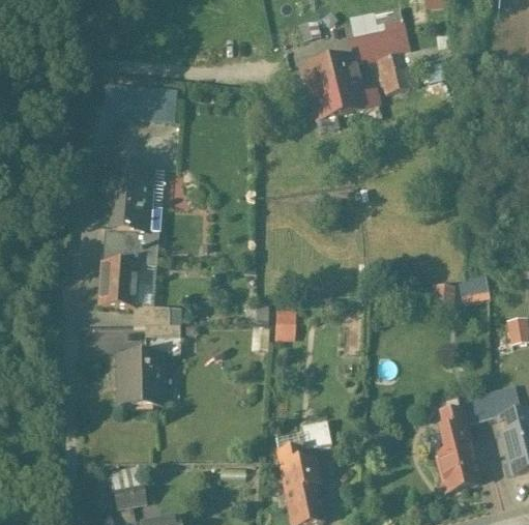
[(424,0),(425,8),(449,5),(448,0),(424,0)]
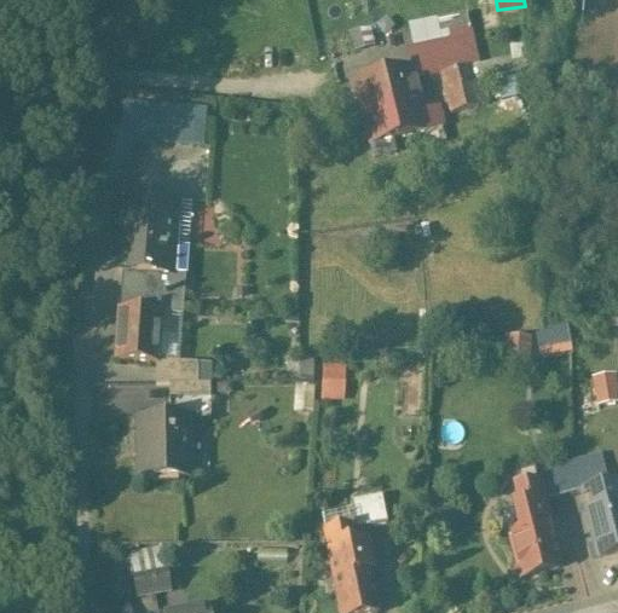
[(467,9),(435,16),(439,30),(448,28),(469,23),(467,9)]
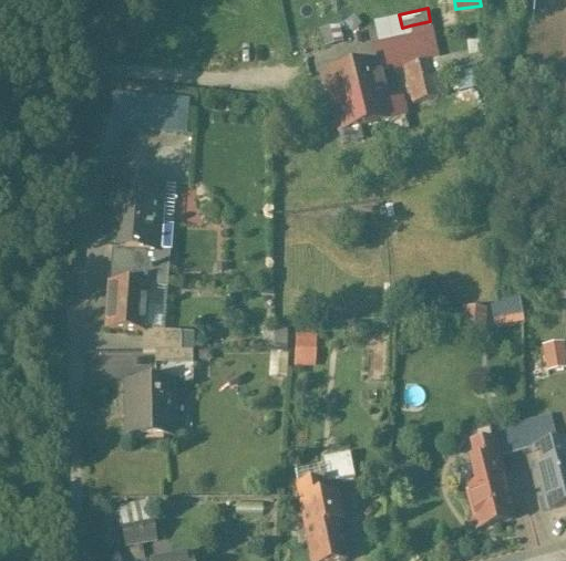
[(399,14),(376,20),(380,39),(411,31),(410,26),(402,28),(399,14)]
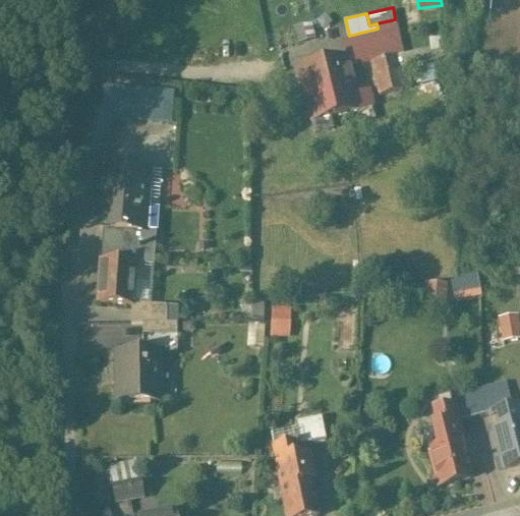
[(395,19),(377,23),(378,29),(349,36),(353,51),(356,51),(359,62),(371,59),(403,52),(395,19)]
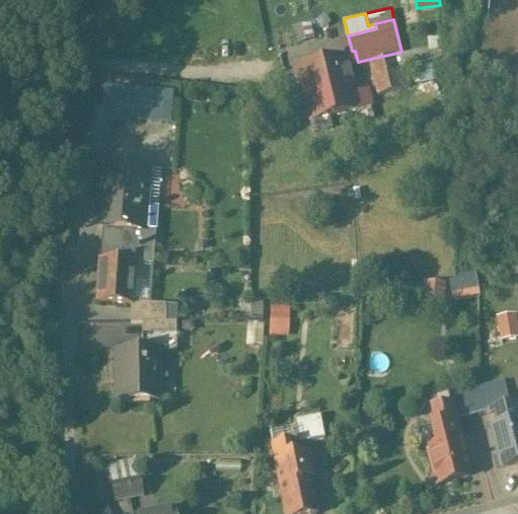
[(352,51),(296,64),(313,130),(331,125),(328,114),(372,102),(367,86),(355,89),(349,65),(358,62),(355,51),(352,51)]
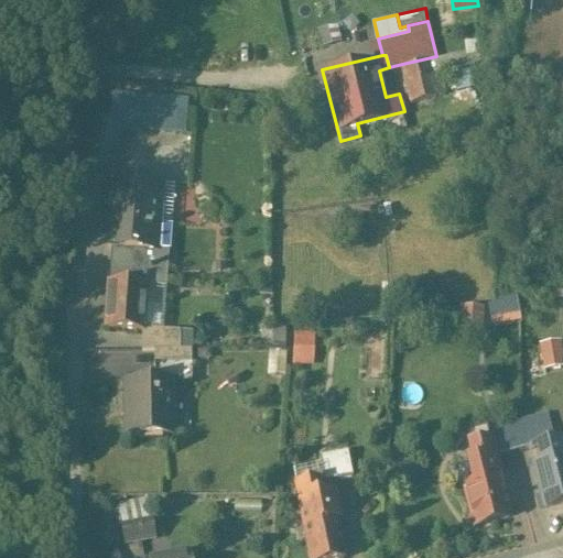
[(436,56),(402,64),(411,100),(445,91),(436,56)]
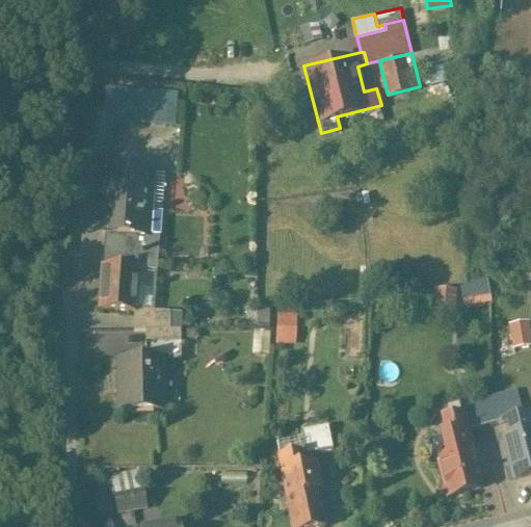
[(178,93),(104,86),(102,114),(112,115),(176,121),(178,93)]
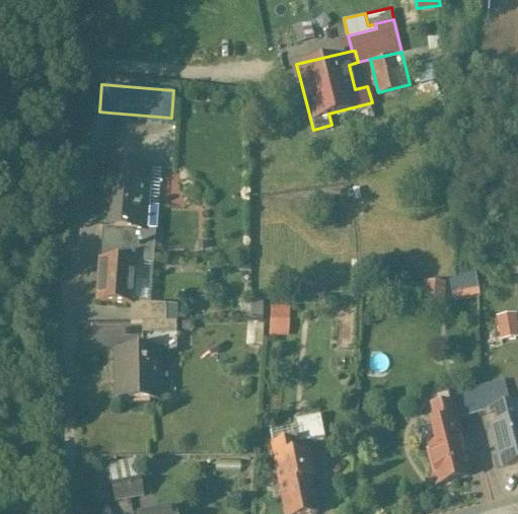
[(99,112),(78,111),(75,146),(107,148),(109,113),(99,112)]
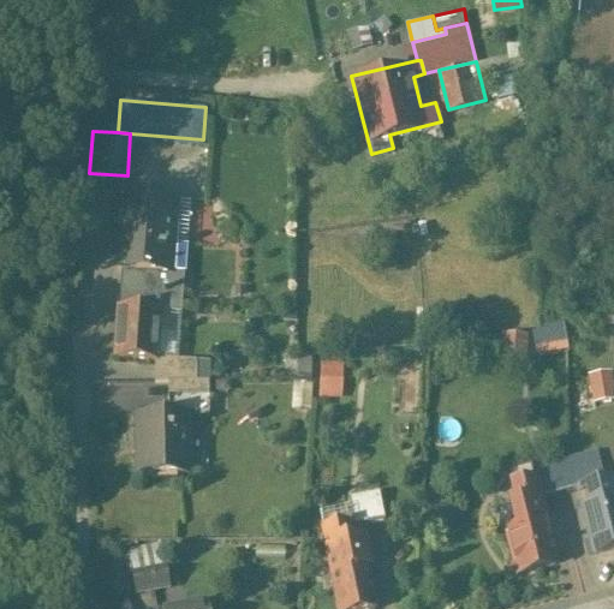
[(176,196),(123,191),(117,267),(125,267),(121,305),(178,309),(182,309),(184,269),(170,268),(176,196)]
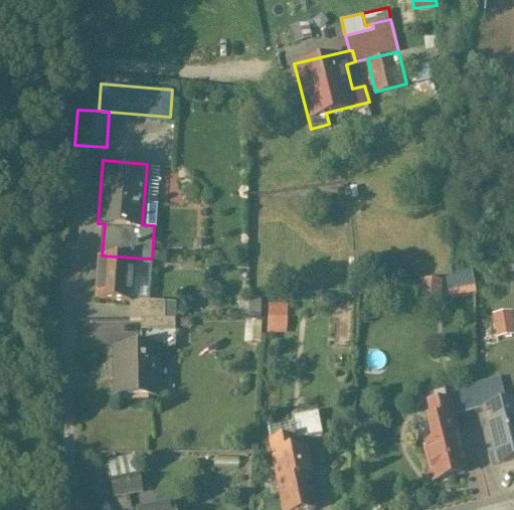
[(102,256),(100,255),(97,298),(129,300),(131,300),(131,297),(146,298),(149,259),(102,256)]
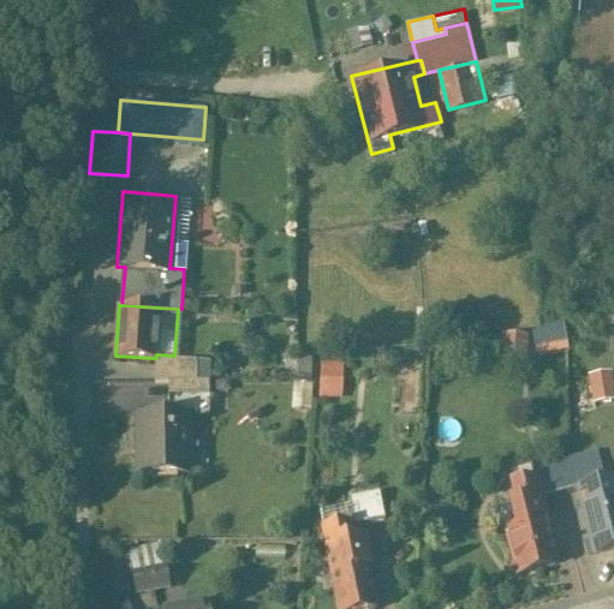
[(530,329),(507,328),(506,354),(529,356),(530,329)]
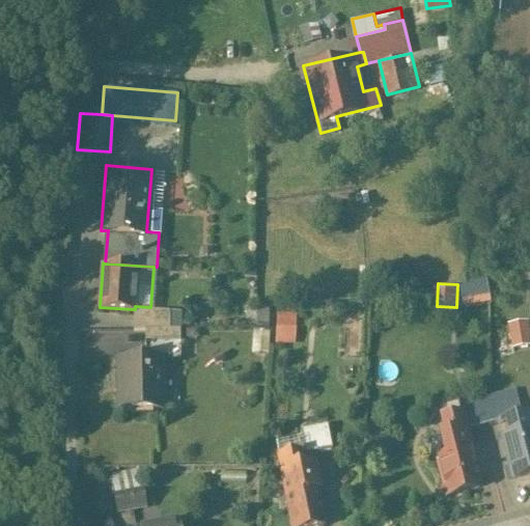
[(302,296),(282,296),(282,327),(302,327),(302,296)]
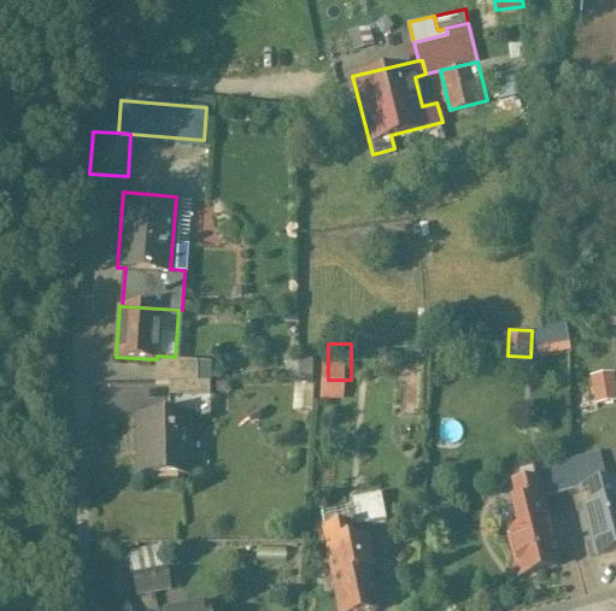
[(175,357),(157,356),(157,359),(154,359),(156,381),(169,381),(169,380),(197,379),(197,358),(175,357)]
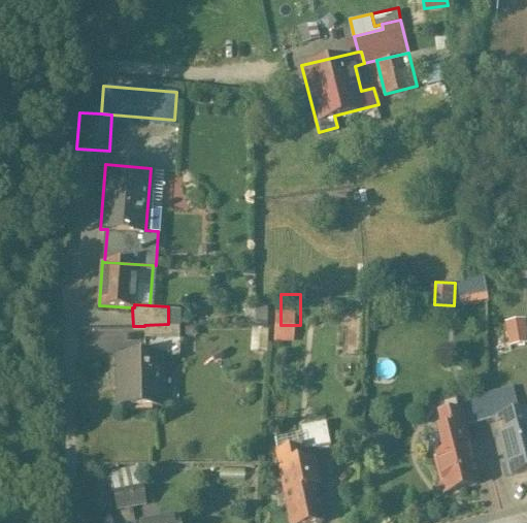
[(266,304),(255,304),(255,320),(266,321),(266,304)]
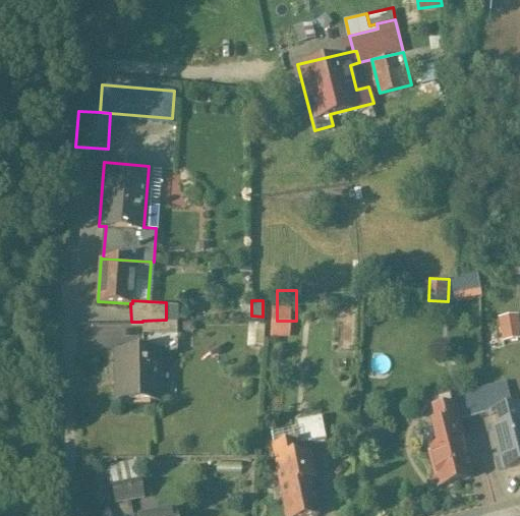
[(177,302),(166,302),(166,320),(176,320),(177,320),(177,302)]
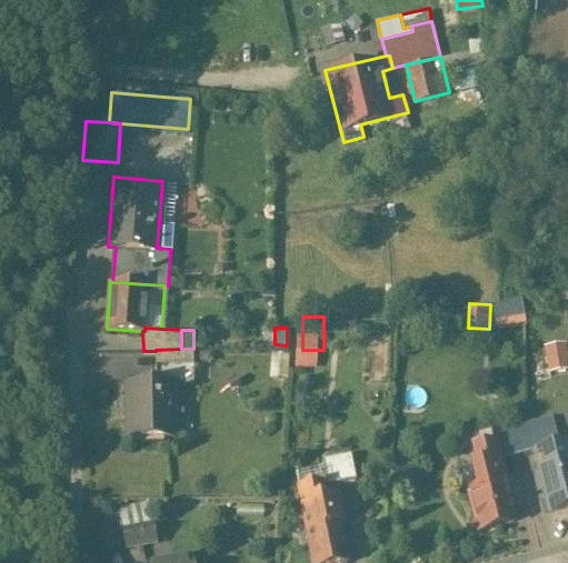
[(567,339),(545,341),(547,363),(567,361),(567,339)]
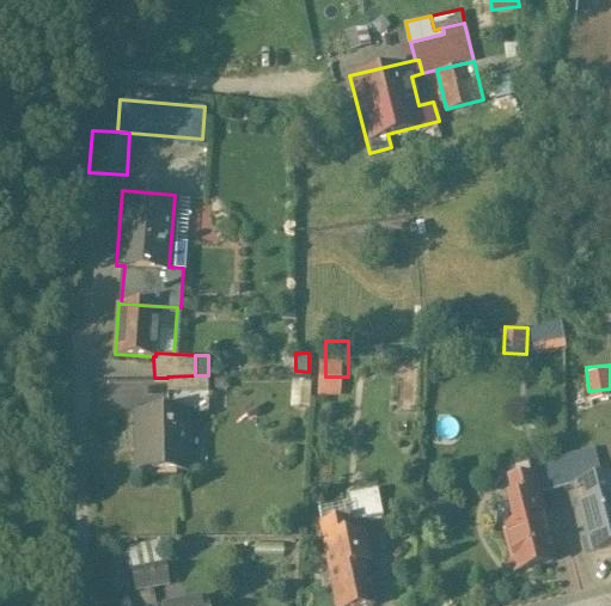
[(207,377),(207,375),(195,375),(167,377),(167,378),(167,396),(169,396),(208,396),(207,377)]
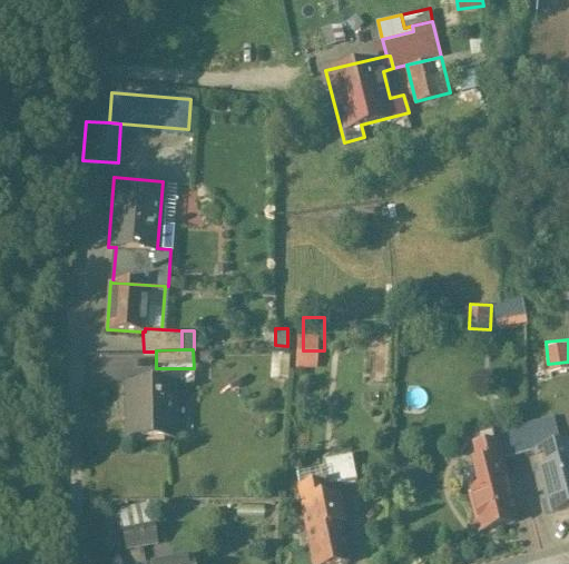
[(156,383),(128,383),(129,437),(175,437),(175,382),(157,382),(157,368),(156,368),(156,383)]
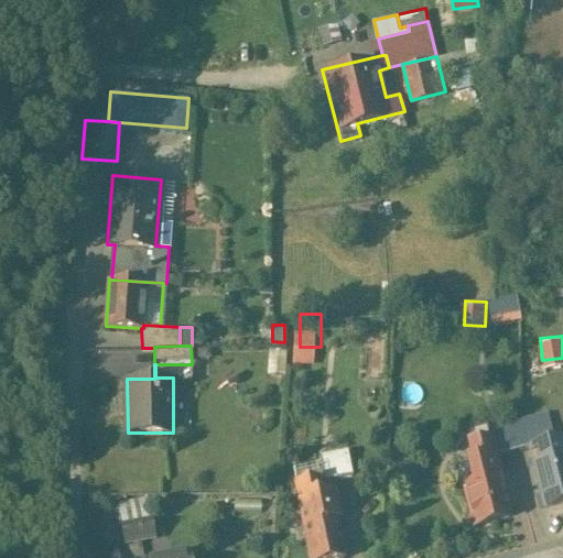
[(548,412),(520,418),(521,446),(554,437),(548,412)]
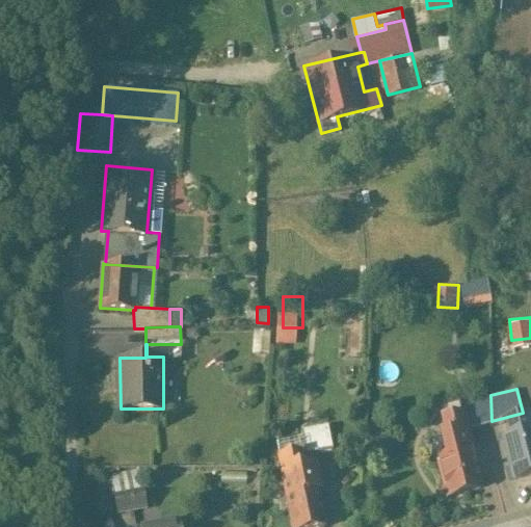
[(490,395),(459,402),(466,428),(492,421),(490,395)]
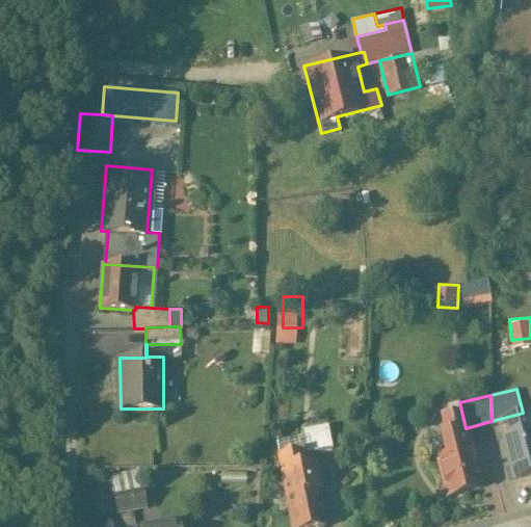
[(458,400),(443,403),(442,418),(445,432),(446,433),(466,428),(459,402),(458,400)]
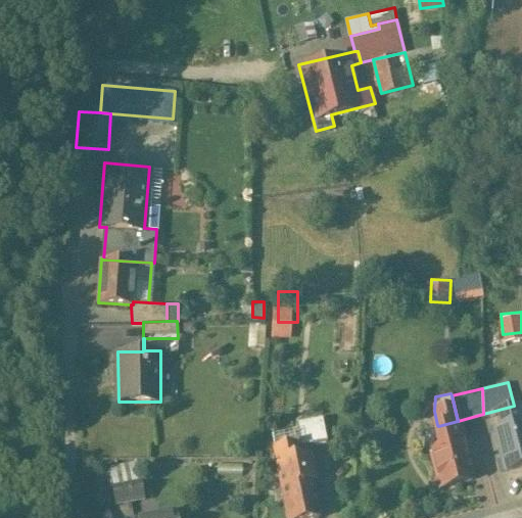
[(521,407),(499,412),(503,429),(495,431),(521,424),(521,407)]
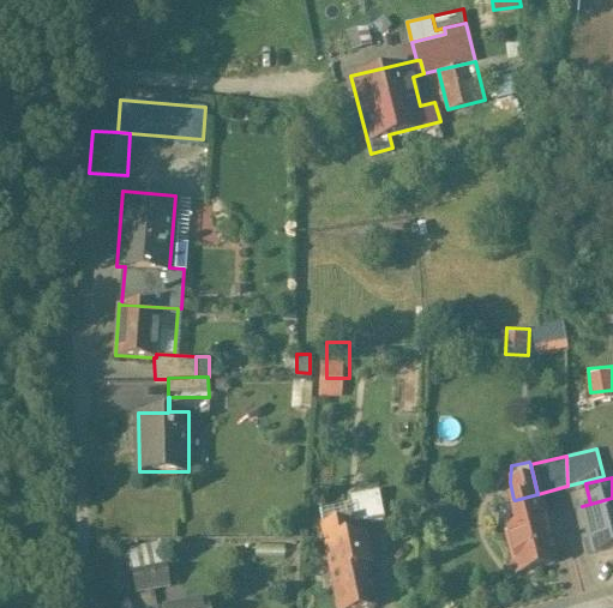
[(365,494),(348,497),(354,522),(370,518),(365,494)]
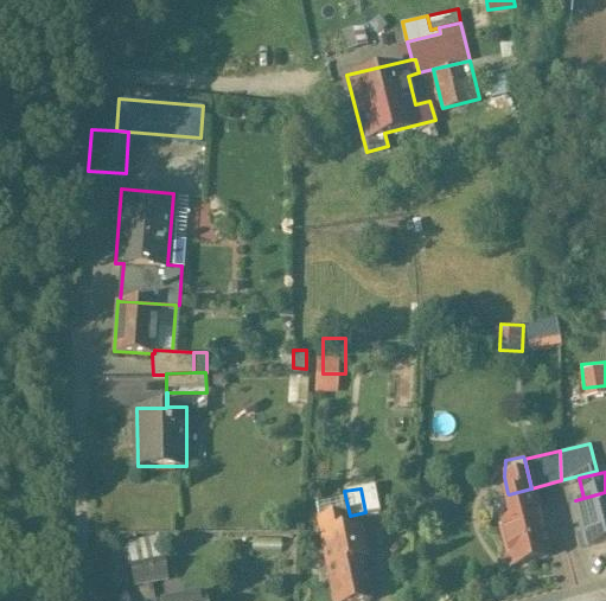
[(531,488),(509,494),(508,493),(503,494),(509,519),(537,512),(531,488)]
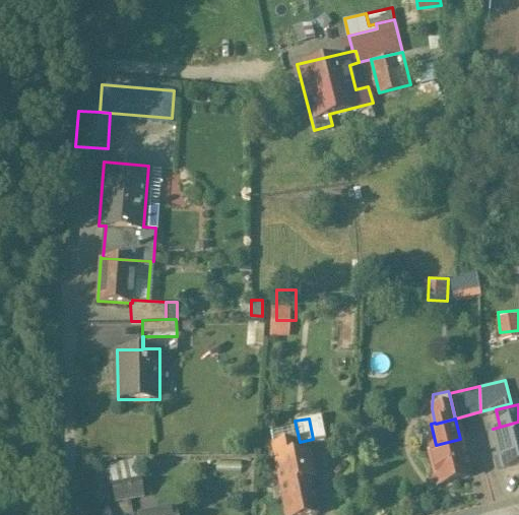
[(518,422),(493,429),(503,466),(518,461),(518,422)]
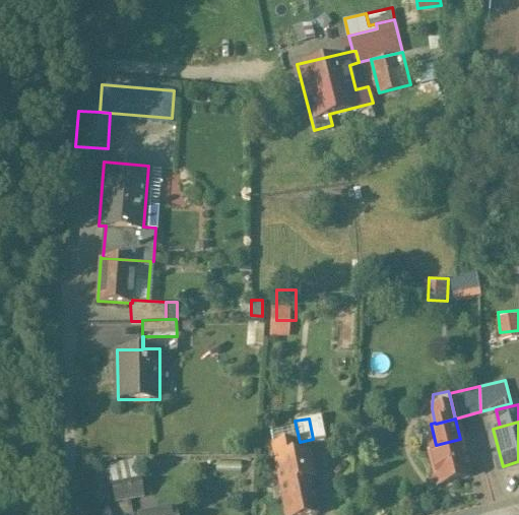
[(436,445),(430,446),(439,481),(468,474),(460,439),(436,445)]
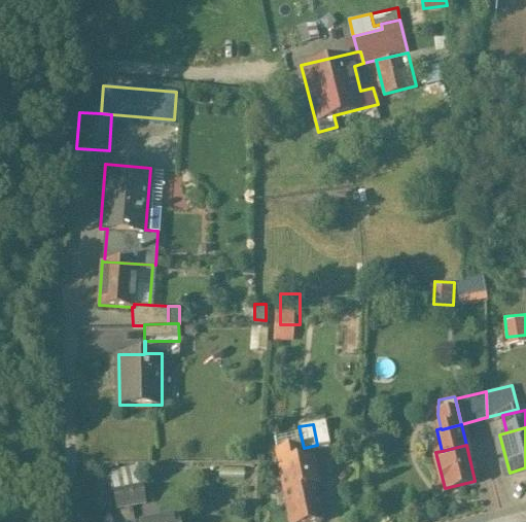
[(299,447),(277,452),(280,464),(302,460),(299,447)]
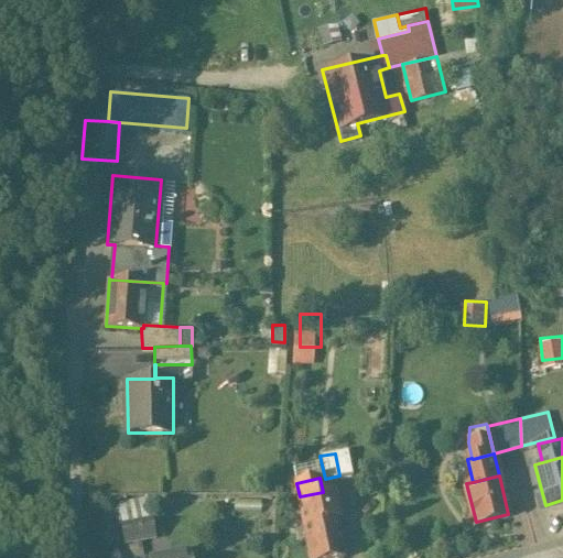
[(323,492),(300,496),(304,523),(336,516),(336,518),(340,517),(335,490),(323,492)]
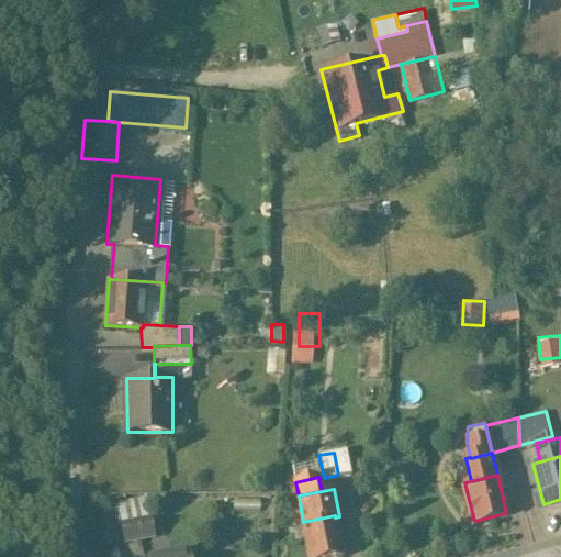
[(137,496),(120,497),(121,514),(137,514),(137,496)]
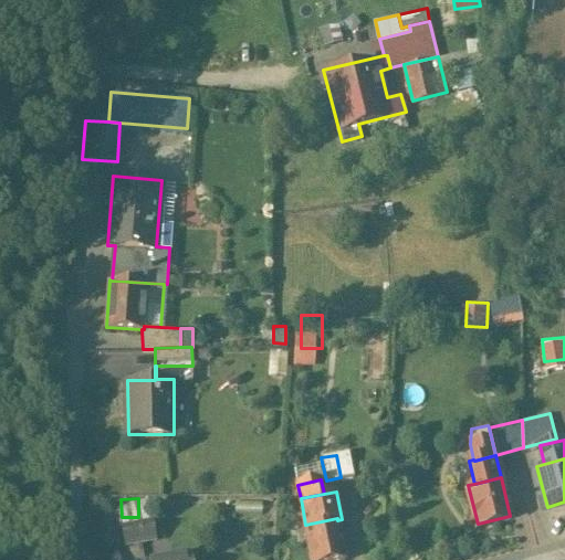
[(152,517),(122,522),(125,541),(156,536),(152,517)]
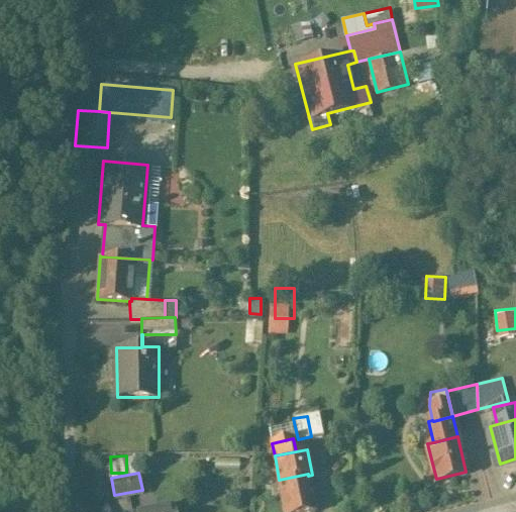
[(308,474),(279,480),(284,503),(282,503),(284,511),(286,511),(285,511),(303,511),(315,510),(308,476),(308,474)]
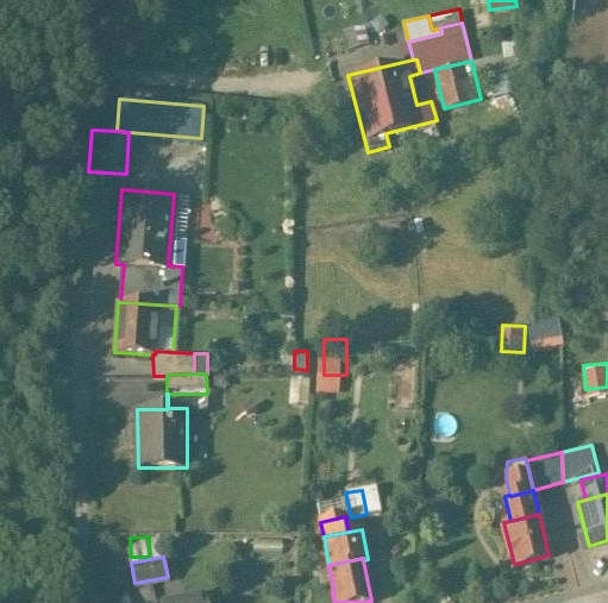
[(111,602),(130,602),(125,584),(107,590),(111,602)]
